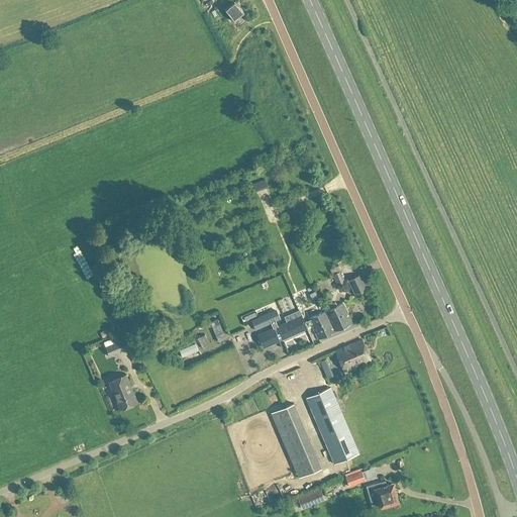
[(225,9),(233,20),(243,12),(234,1),(225,9)]
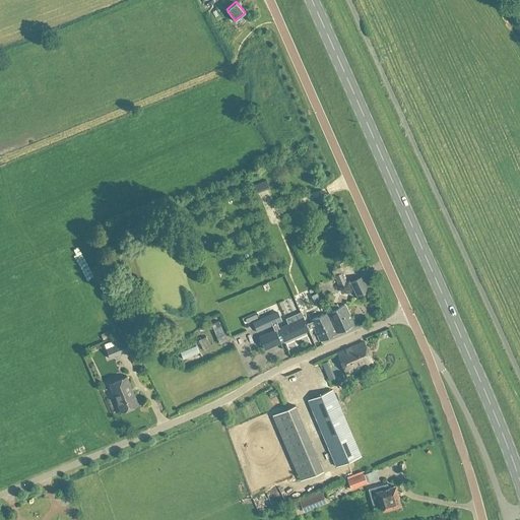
[(342,272),(334,276),(338,286),(346,282),(342,272)]
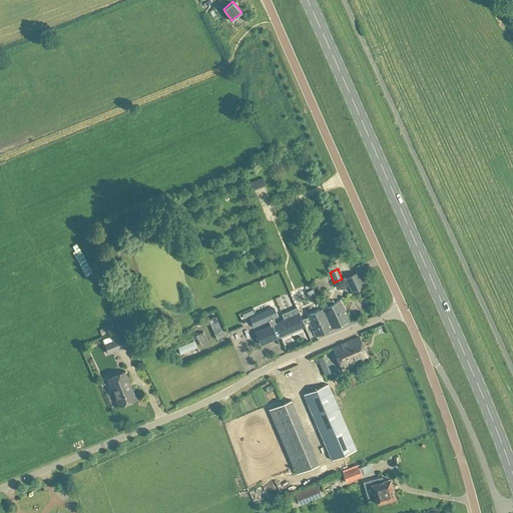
[(364,287),(357,273),(346,278),(352,292),(364,287)]
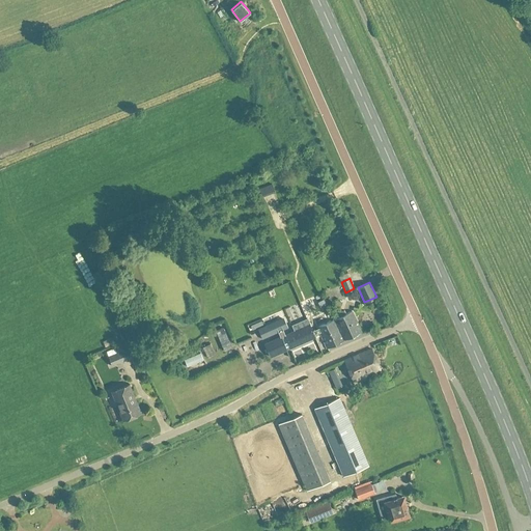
[(282,312),(286,323),(295,319),(291,309),(282,312)]
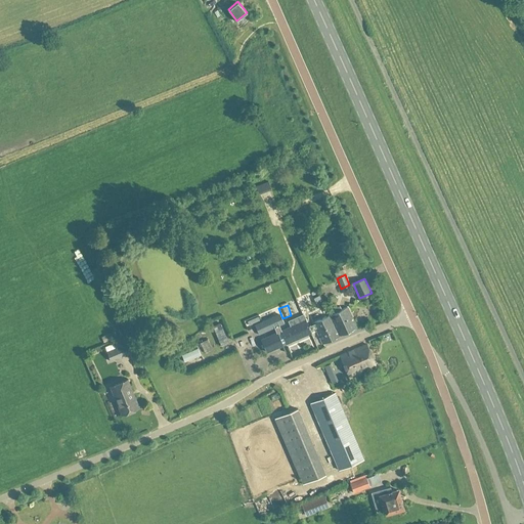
[(348,306),(329,314),(339,337),(358,328),(348,306)]
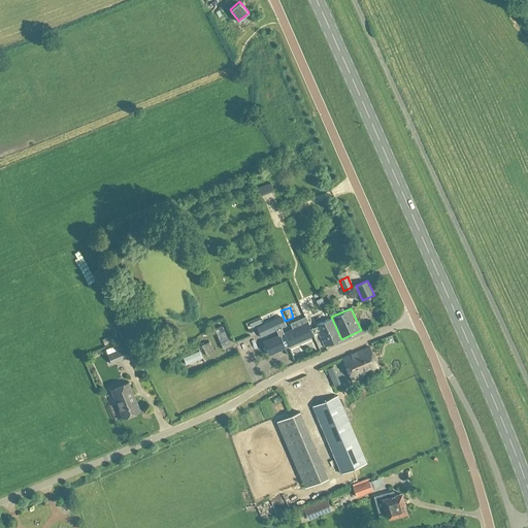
[(282,328),(286,326),(282,316),(256,327),(261,337),(276,330),(282,328)]
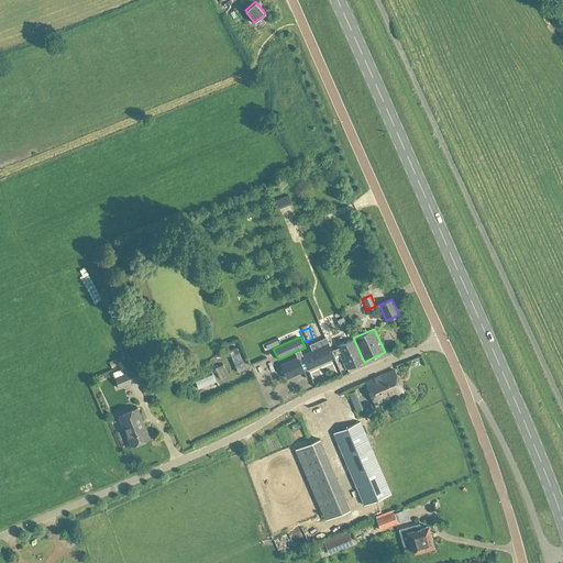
[(337,348),(332,350),(334,354),(339,353),(346,370),(364,362),(353,338),(335,345),(337,348)]
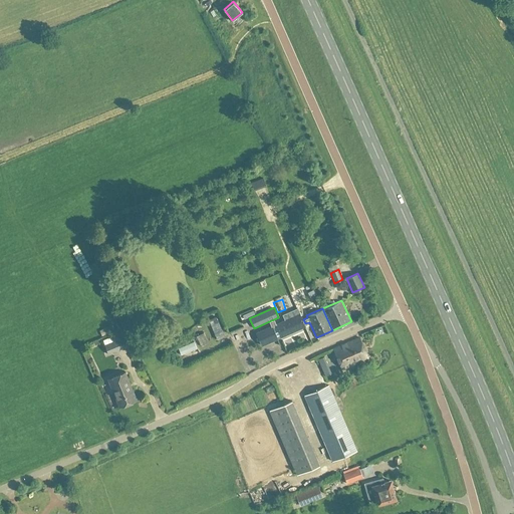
[(275,335),(277,338),(290,332),(306,325),(305,323),(303,319),(300,313),(276,323),(274,319),(269,321),(271,326),(275,335)]
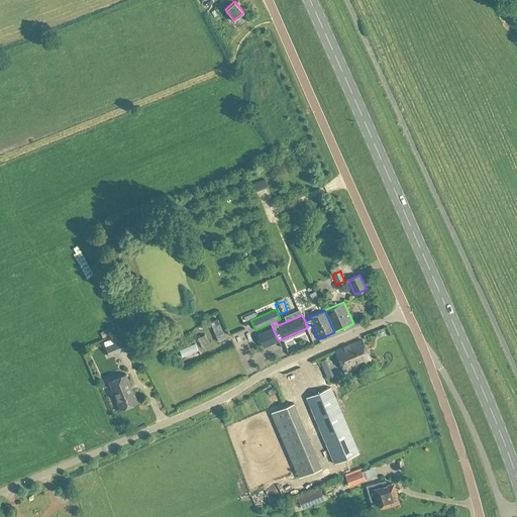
[(218,319),(210,322),(218,341),(226,337),(218,319)]
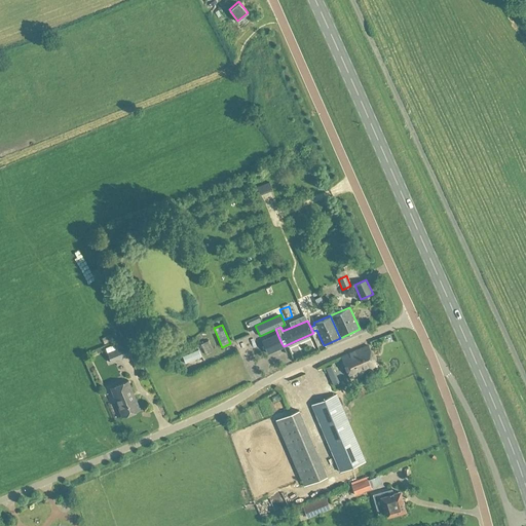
[(118,338),(115,332),(102,338),(104,343),(118,338)]
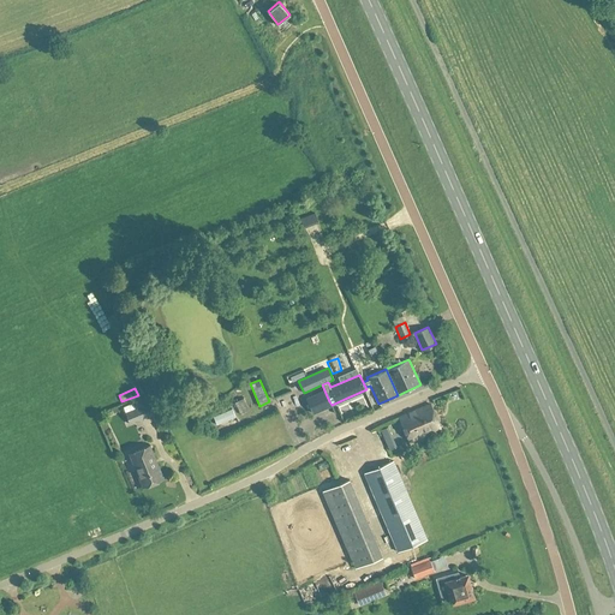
[(314,413),(332,405),(329,401),(324,390),(306,398),(314,413)]
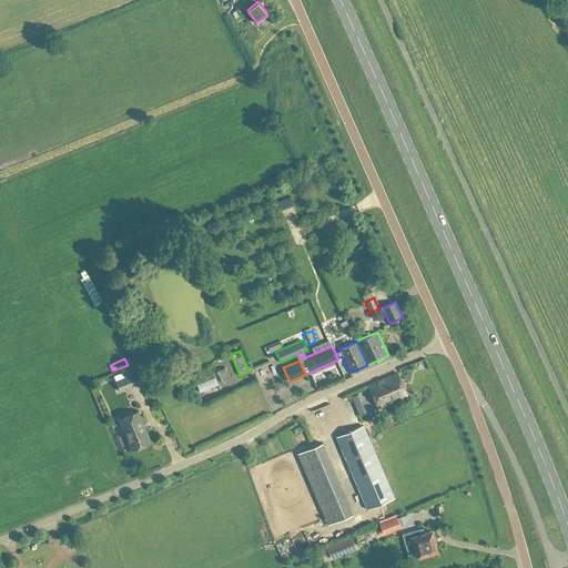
[(120,392),(138,384),(132,369),(123,373),(123,372),(113,376),(120,392)]
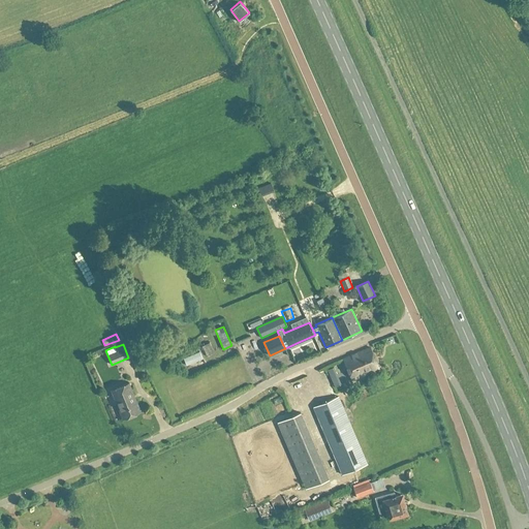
[(351,379),(379,369),(370,347),(343,360),(351,379)]
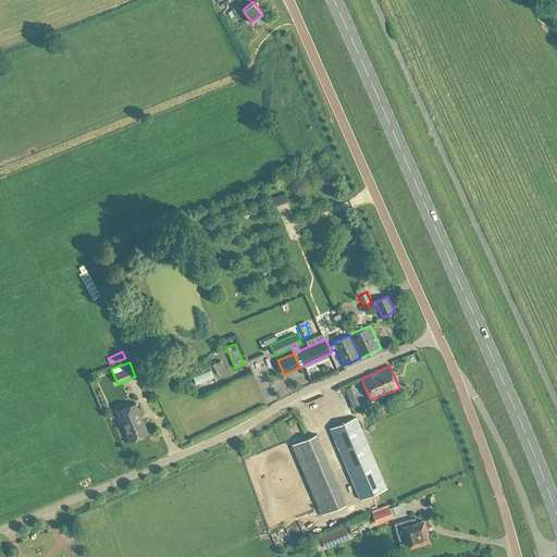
[(210,369),(193,376),(196,384),(213,376),(210,369)]
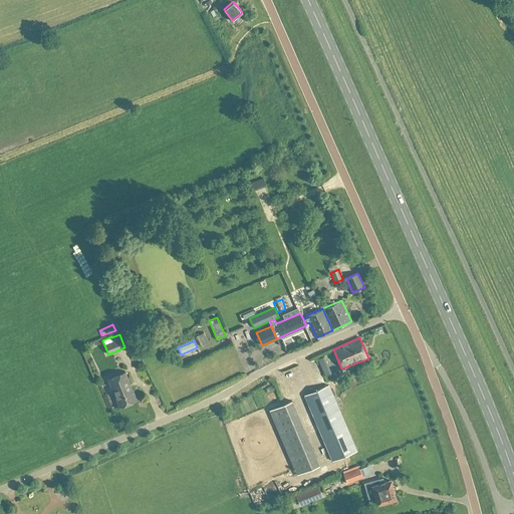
[(150,353),(142,356),(149,372),(157,369),(150,353)]
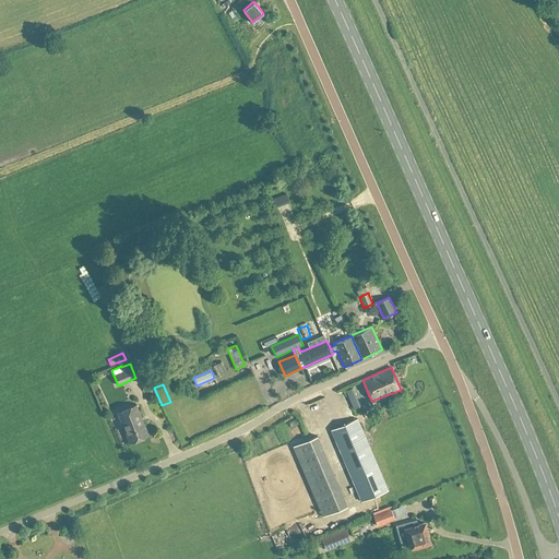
[(354,408),(359,406),(352,388),(345,390),(354,408)]
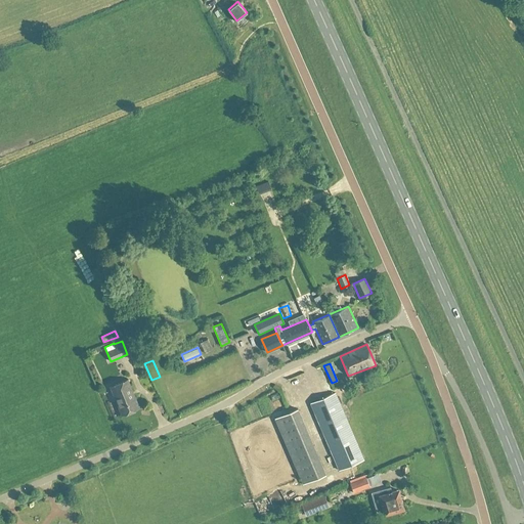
[(110,387),(122,415),(139,407),(128,380),(110,387)]
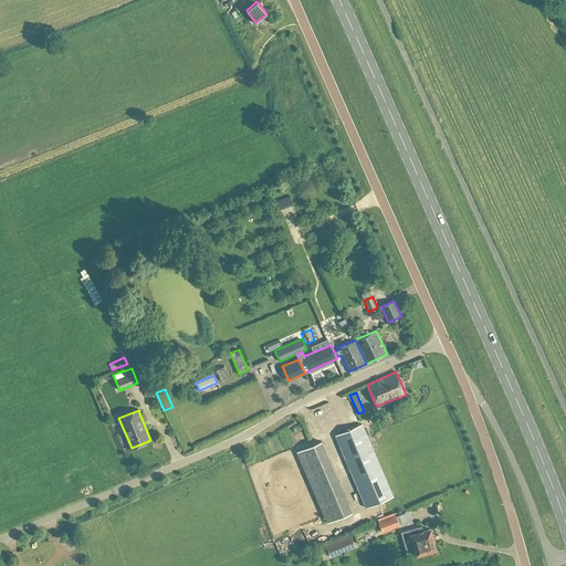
[(363,423),(334,436),(365,509),(394,495),(363,423)]
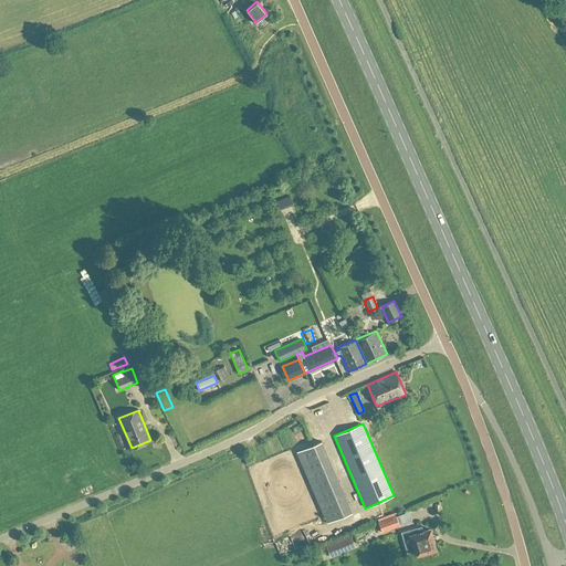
[(352,513),(322,441),(297,451),(327,523),(352,513)]
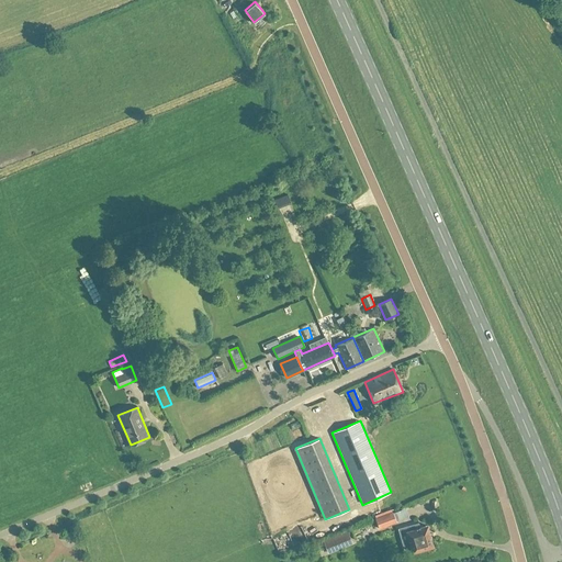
[(382,451),(375,454),(386,481),(388,483),(394,481),(382,451)]
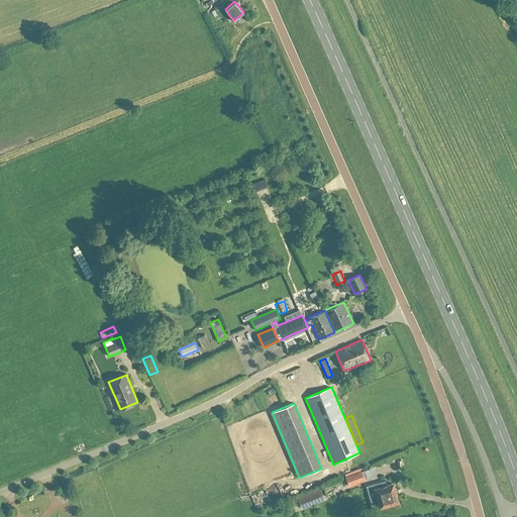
[(349,486),(365,480),(362,471),(345,478),(349,486)]
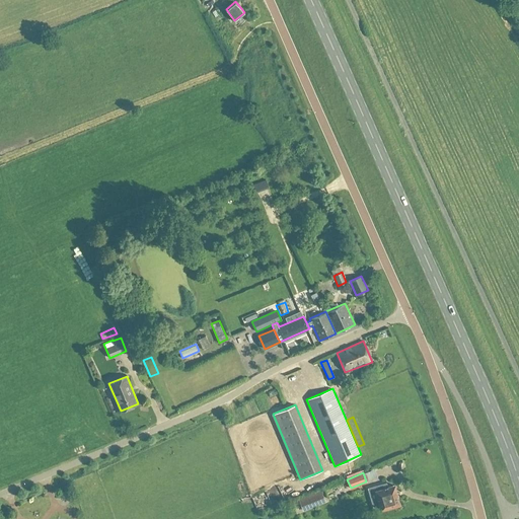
[(379,505),(380,510),(400,504),(394,485),(384,488),(383,484),(375,486),(376,490),(375,490),(377,497),(373,499),(375,506),(379,505)]
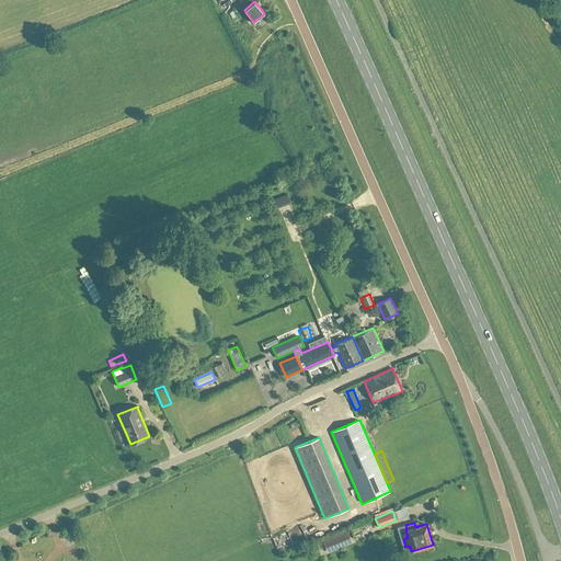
[(328,551),(352,541),(347,529),(322,539),(328,551)]
